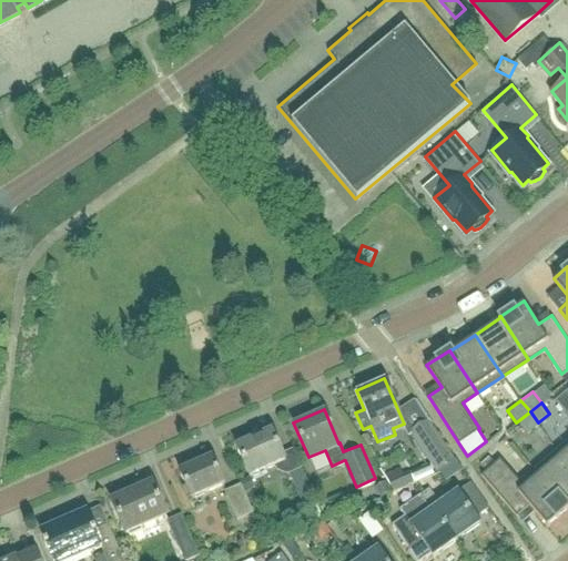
[(530,411),(520,419),(528,429),(538,422),(530,411)]
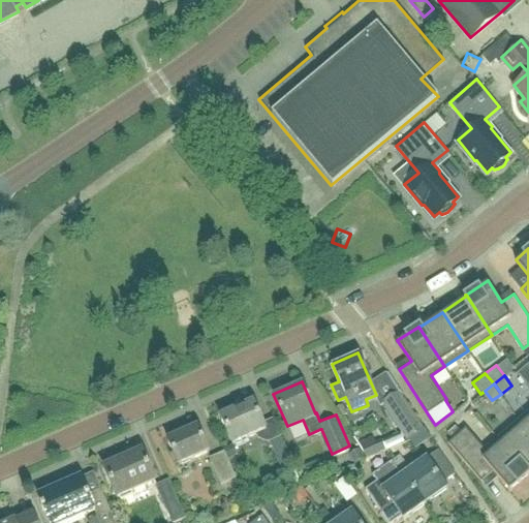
[(398,388),(381,399),(400,428),(402,432),(405,436),(406,437),(424,426),(398,388)]
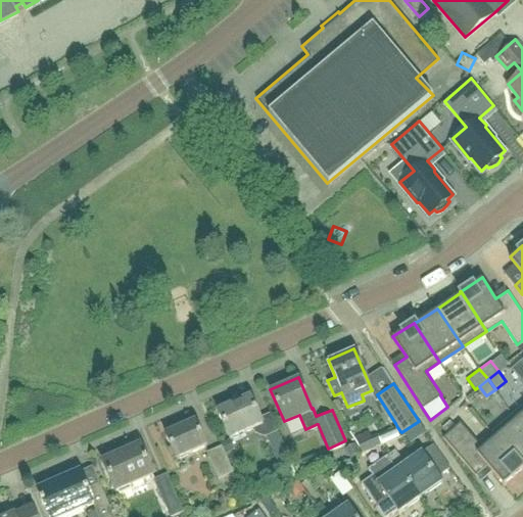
[(228,437),(262,422),(249,394),(216,410),(228,437)]
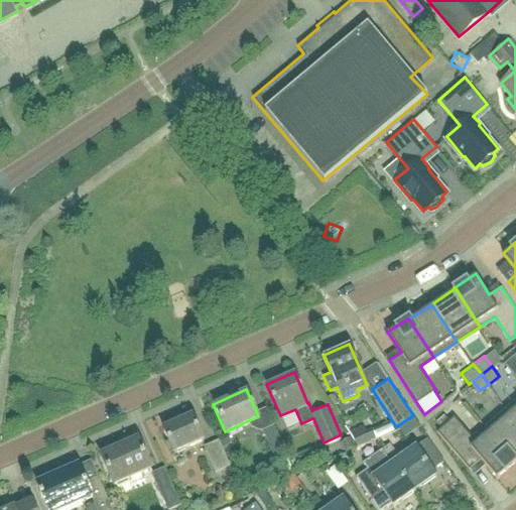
[(515,397),(505,406),(515,418),(515,397)]
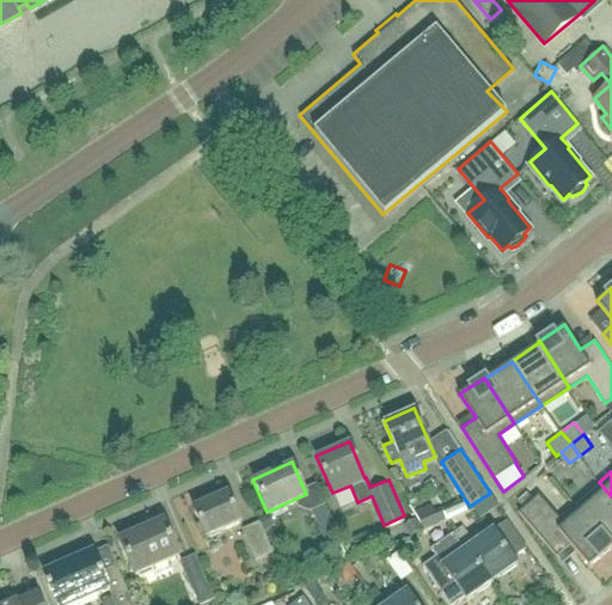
[(611,544),(611,542),(611,496),(599,482),(574,503),(611,545),(611,544)]
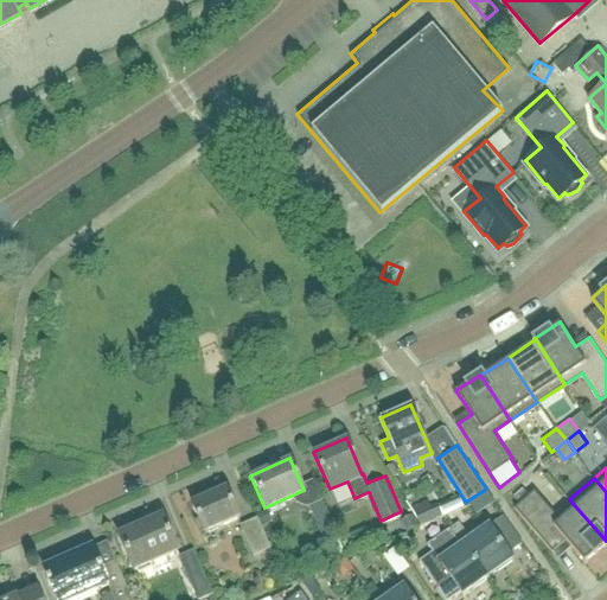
[(606,541),(569,499),(555,512),(534,487),(529,492),(523,485),(512,492),(519,500),(513,505),(551,549),(564,538),(583,560),(606,541)]
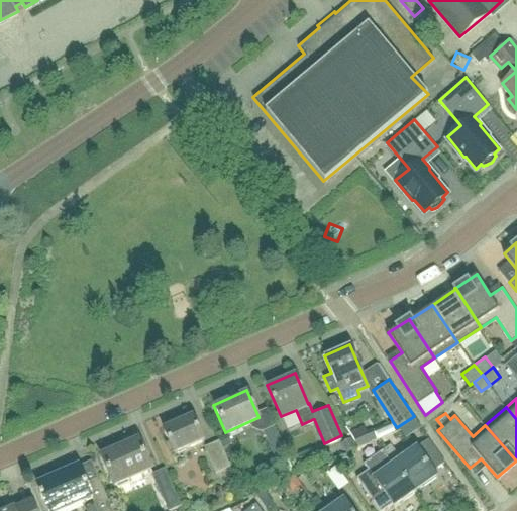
[(173,451),(203,438),(193,414),(163,427),(173,451)]
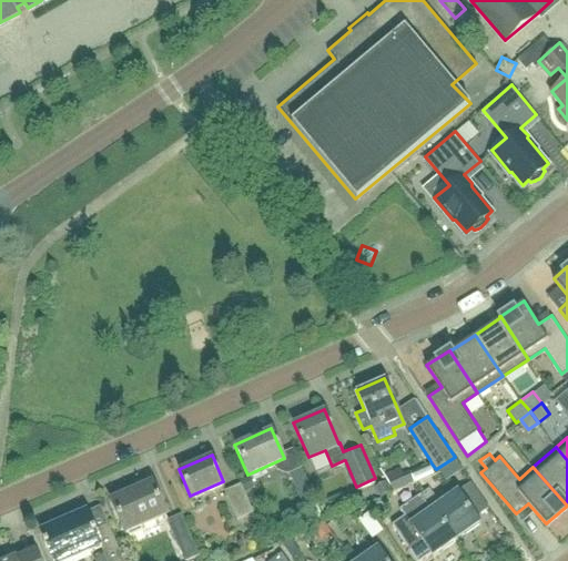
[(303,503),(311,499),(316,497),(301,465),(288,470),(303,503)]
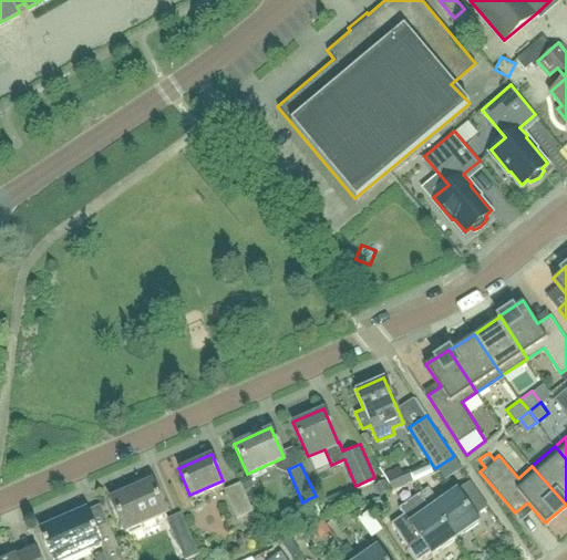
[(379,494),(391,487),(385,477),(374,483),(379,494)]
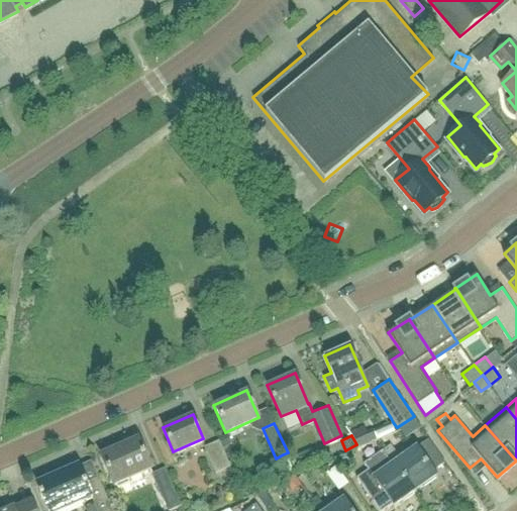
[(113,484),(151,468),(138,437),(101,453),(113,484)]
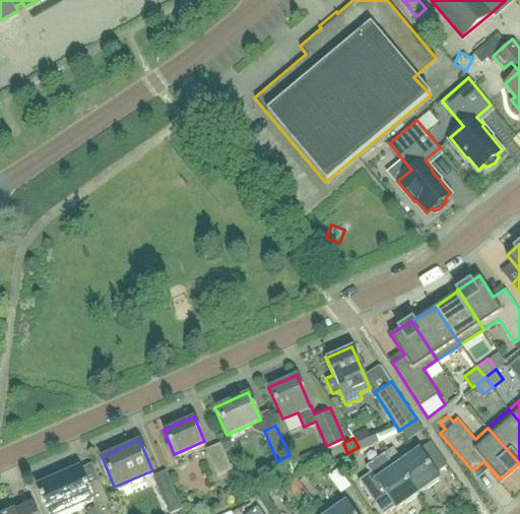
[(216,473),(231,467),(232,467),(220,440),(205,447),(216,473)]
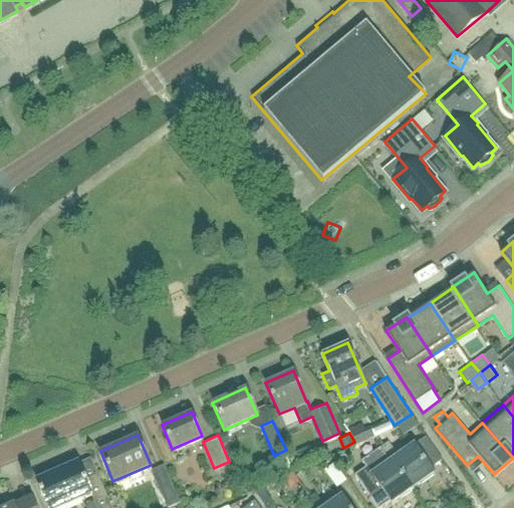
[(392,459),(412,487),(434,472),(430,465),(441,457),(425,435),(414,443),(399,453),(390,439),(384,442),(380,445),(391,459),(392,459)]
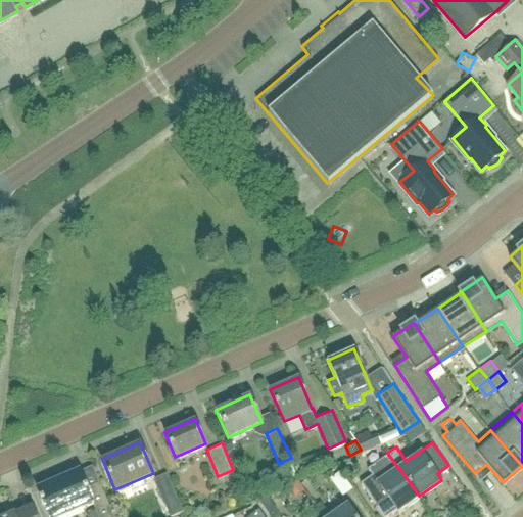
[(398,467),(397,467),(384,476),(379,468),(362,480),(382,508),(392,501),(398,510),(419,496),(398,467)]
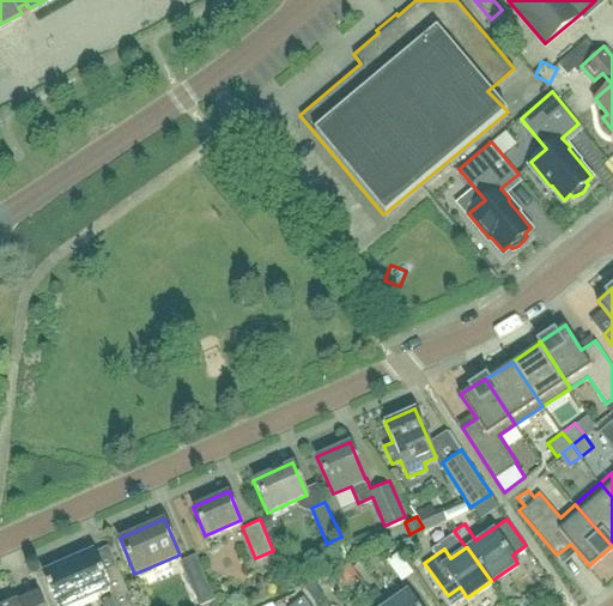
[(102,570),(93,550),(43,571),(58,605),(65,605),(109,587),(113,595),(102,601),(103,605),(132,605),(115,564),(102,570)]
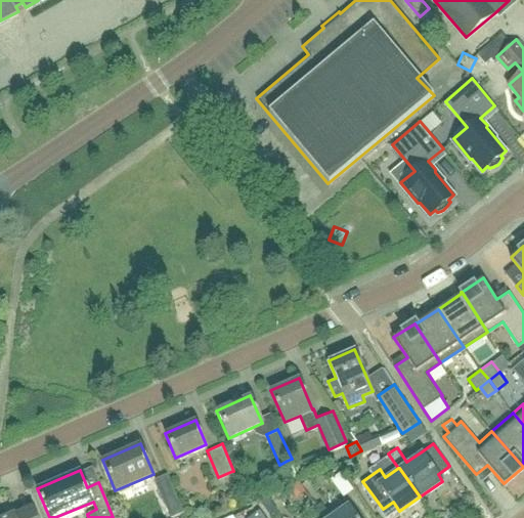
[(171,515),(183,511),(185,510),(167,471),(154,477),(171,515)]
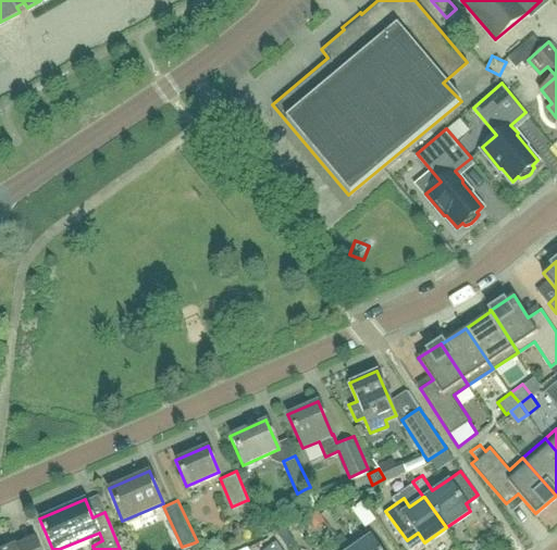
[(313,525),(323,517),(317,508),(307,515),(313,525)]
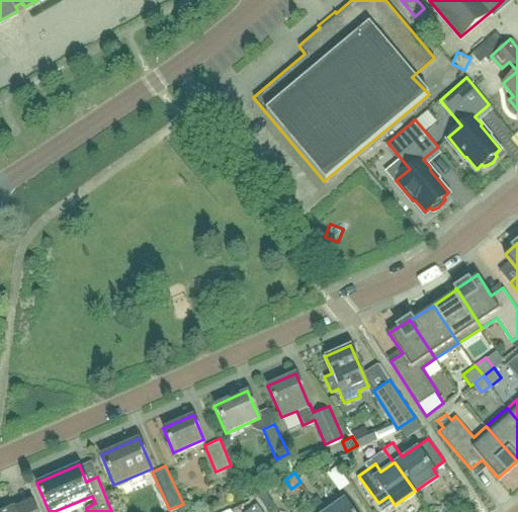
[(355,511),(344,497),(328,508),(318,495),(311,500),(315,507),(313,508),(315,511),(355,511)]
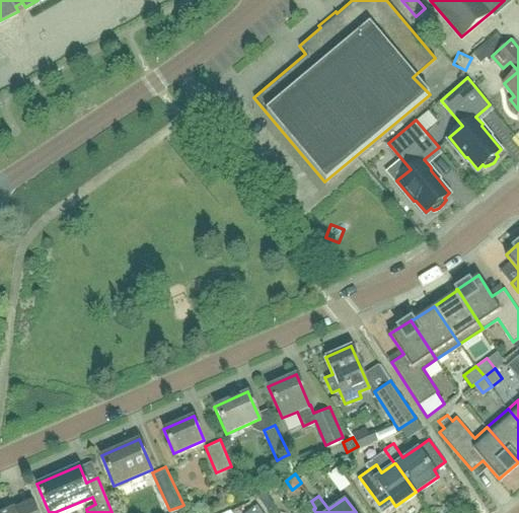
[(264,512),(256,502),(242,512),(233,512),(231,509),(221,512),(264,512)]
